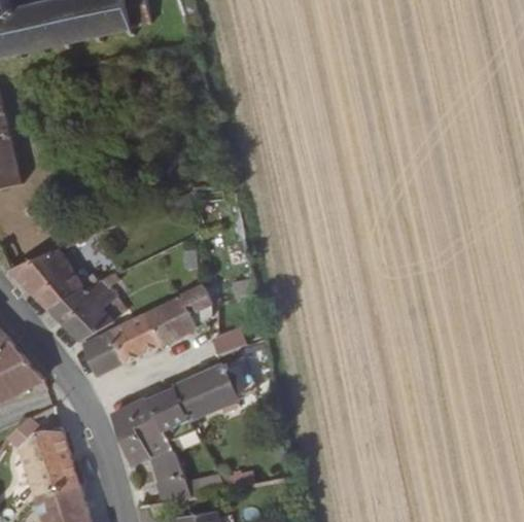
[(0,63),(12,62),(12,64),(23,63),(23,59),(36,58),(37,60),(45,59),(45,55),(60,53),(60,57),(69,56),(69,50),(91,47),(91,51),(98,50),(97,46),(112,44),(113,48),(121,47),(120,42),(126,41),(125,31),(144,29),(140,2),(120,4),(119,0),(50,0),(50,1),(36,2),(35,0),(27,0),(27,4),(8,7),(7,0),(0,0),(0,63)]
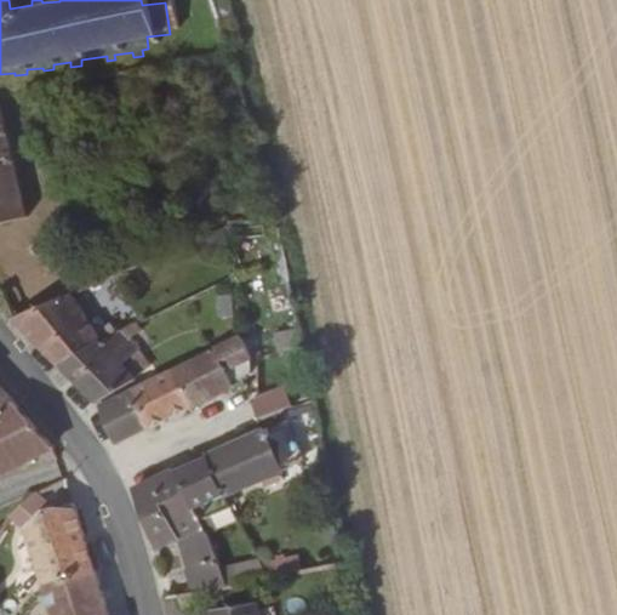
[(0,228),(20,225),(0,151),(0,228)]
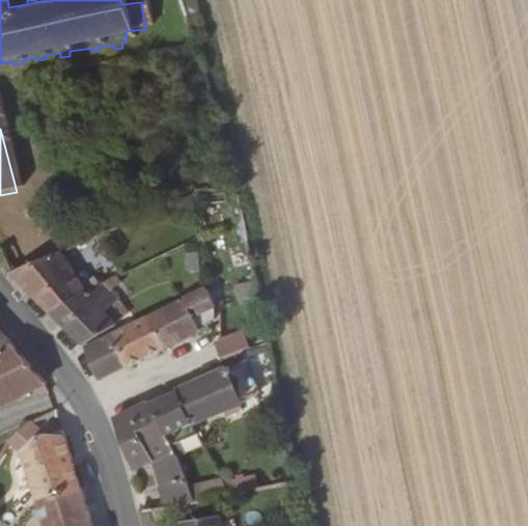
[(7,272),(49,314),(103,283),(100,278),(81,289),(77,285),(61,293),(30,261),(7,272)]
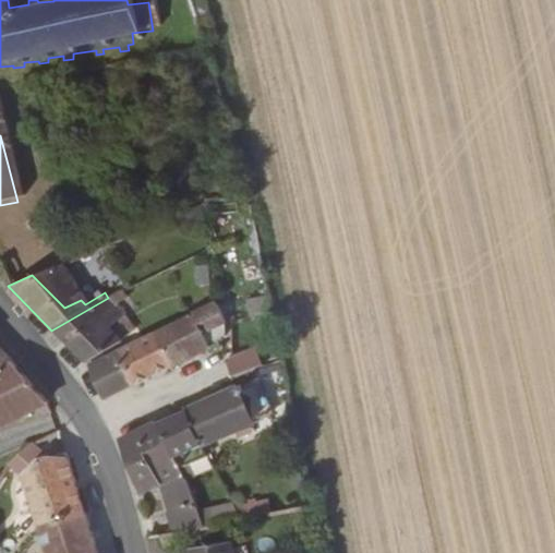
[(190,301),(191,305),(177,312),(179,317),(208,302),(207,291),(190,301)]
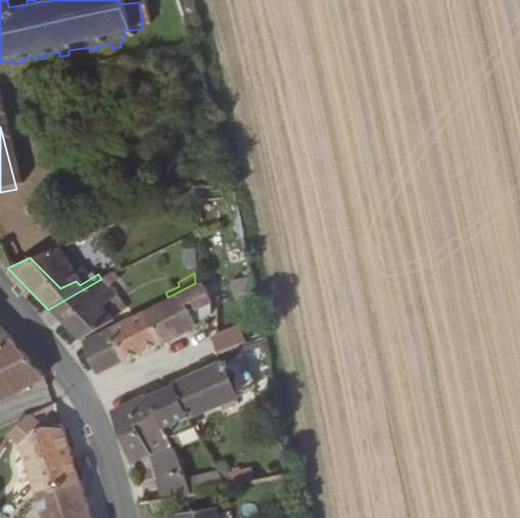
[(48,310),(80,341),(82,344),(92,376),(123,361),(110,326),(96,334),(93,330),(108,323),(96,309),(108,300),(97,286),(103,283),(101,279),(48,310)]
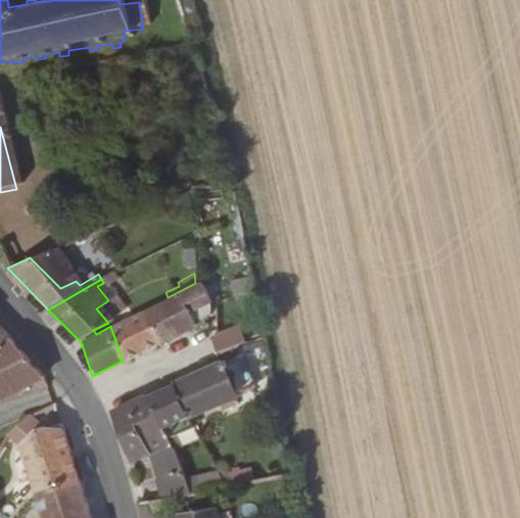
[(144,309),(157,343),(199,321),(195,312),(204,307),(195,283),(168,297),(144,309)]
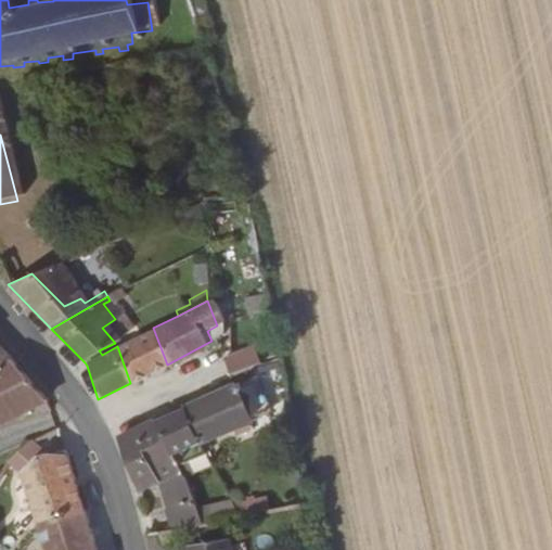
[(251,306),(255,323),(265,323),(260,303),(251,306)]
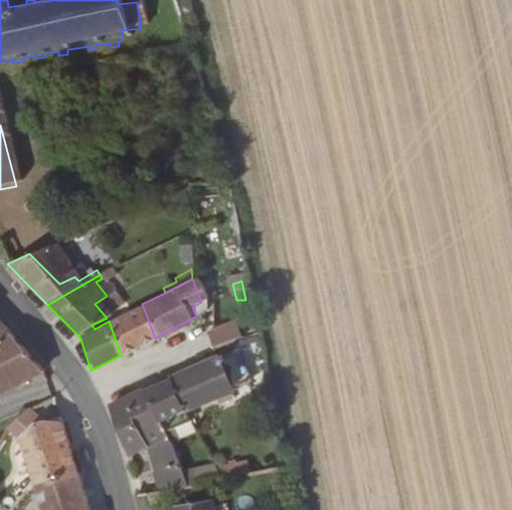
[(192,307),(196,316),(205,312),(202,303),(201,302),(192,307)]
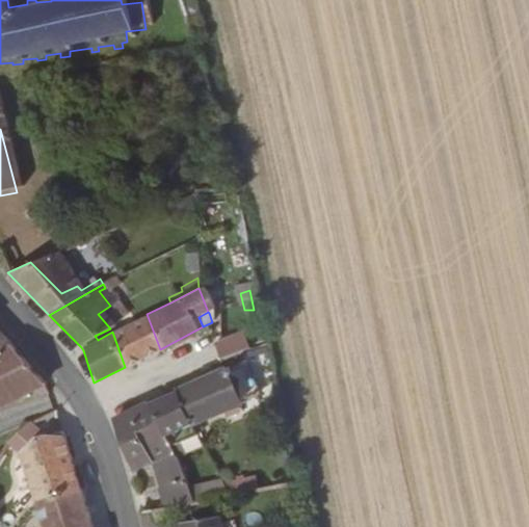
[(112,332),(125,367),(160,349),(147,314),(112,332)]
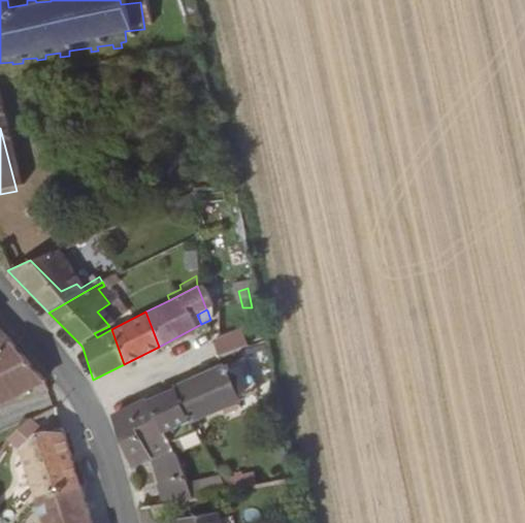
[(208,333),(216,352),(244,341),(237,322),(208,333)]
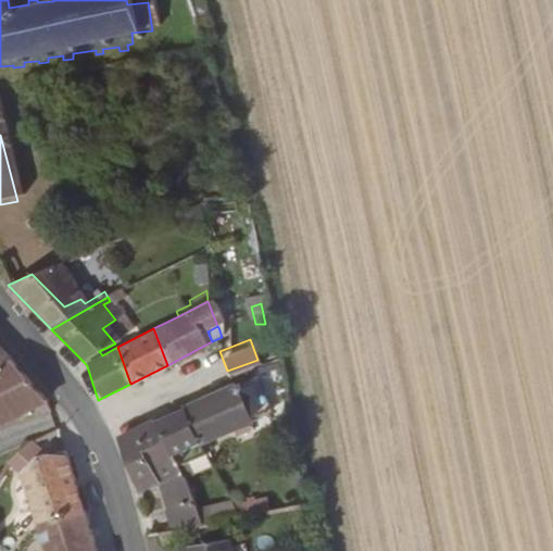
[(0,420),(45,405),(8,364),(0,365),(0,420)]
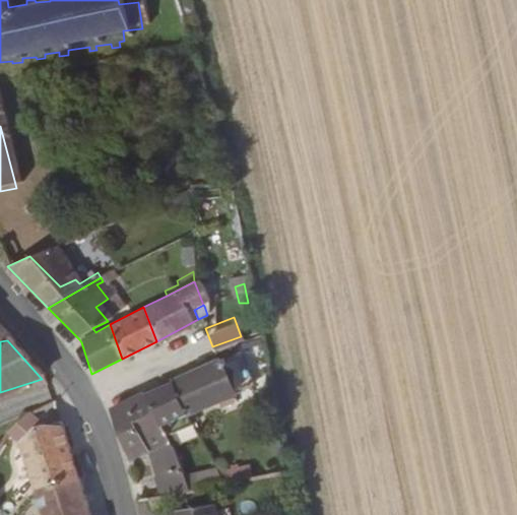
[(170,382),(183,412),(245,384),(233,355),(215,362),(170,382)]
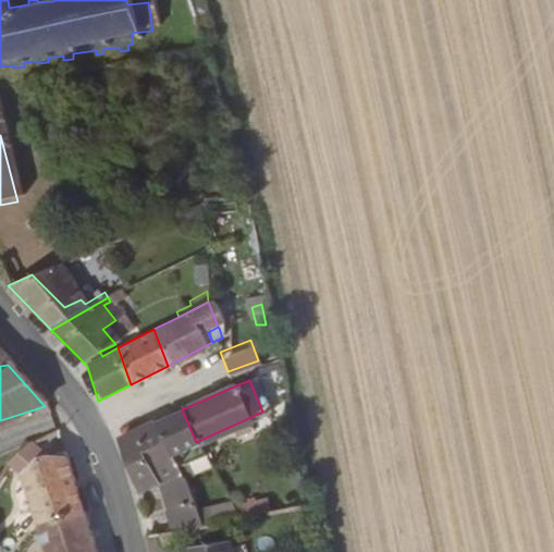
[(158,420),(174,453),(196,442),(182,409),(158,420)]
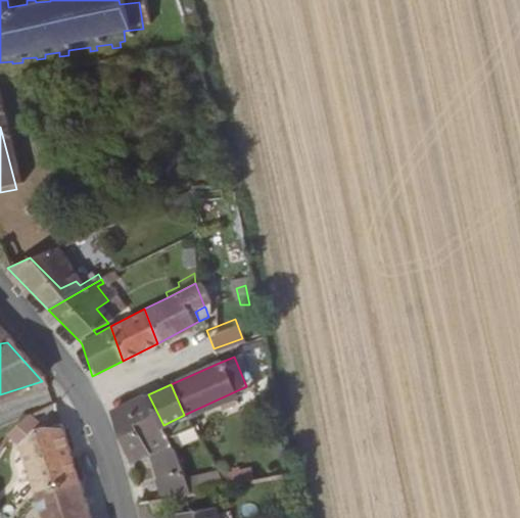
[(106,413),(129,460),(152,452),(159,487),(182,483),(178,465),(174,446),(163,425),(148,394),(106,413)]
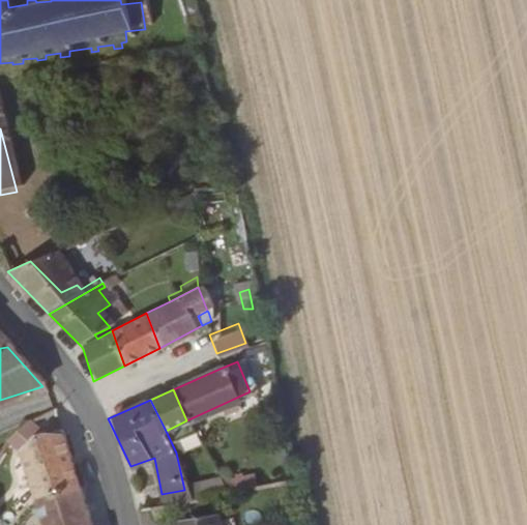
[(11,431),(33,500),(80,485),(60,427),(37,429),(33,417),(11,431)]
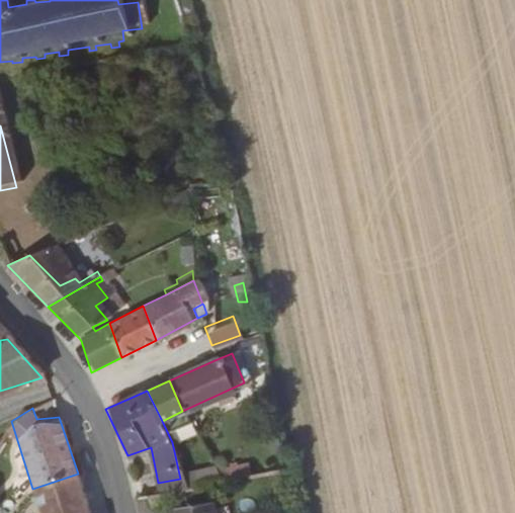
[(176,460),(180,479),(210,472),(206,453),(176,460)]
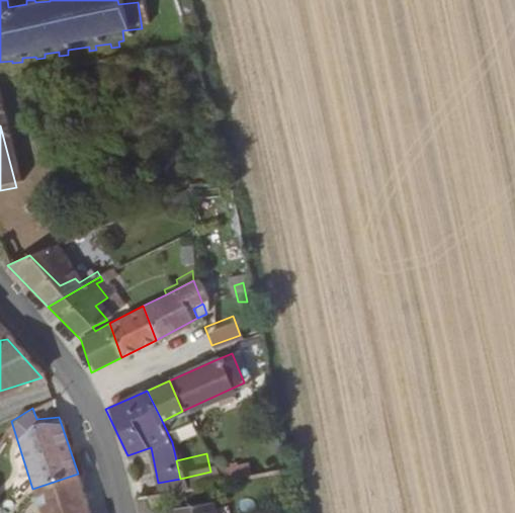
[(32,489),(39,512),(90,512),(87,502),(78,474),(32,489)]
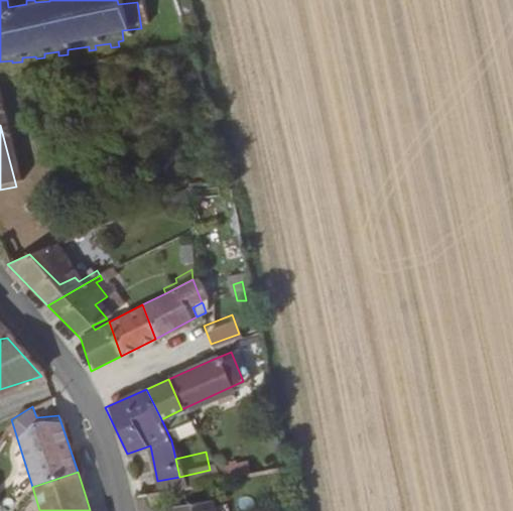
[(169,499),(171,510),(218,510),(215,497),(206,498),(206,492),(169,499)]
